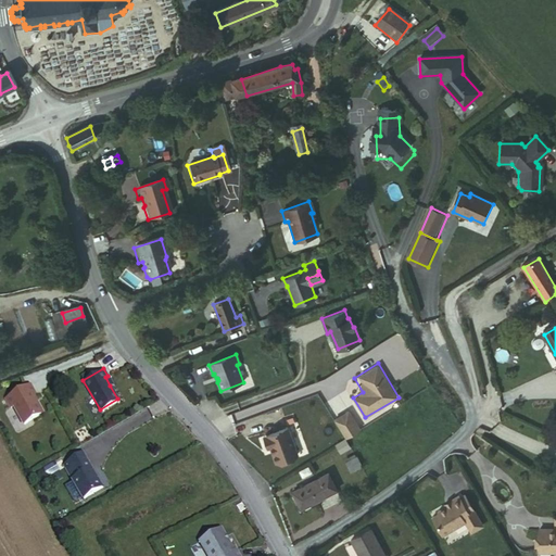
[(28,383),(2,396),(8,406),(11,404),(22,422),(41,412),(30,393),(33,392),(28,383)]
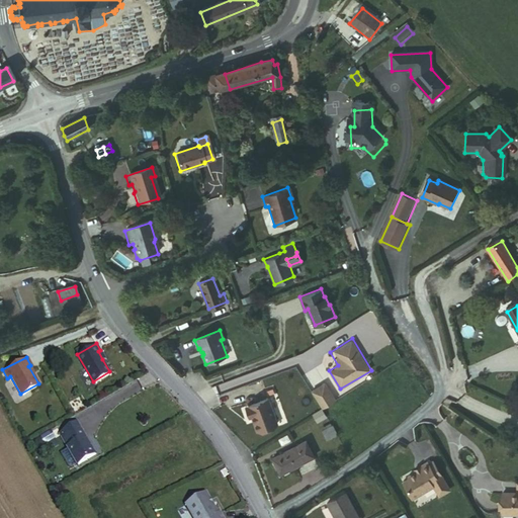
[(311,389),(321,408),(336,401),(326,381),(311,389)]
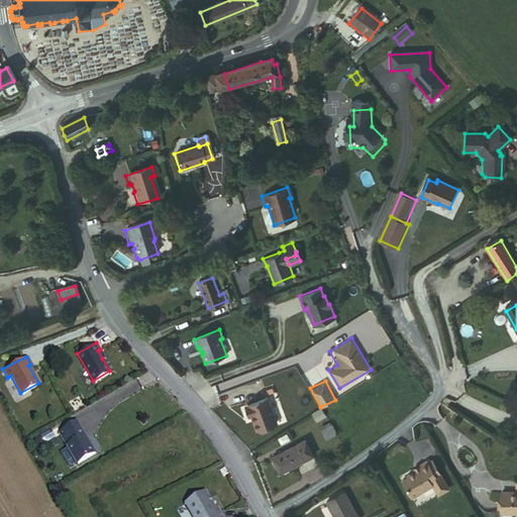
[(269,397),(248,405),(251,415),(253,415),(259,428),(278,421),(269,397)]
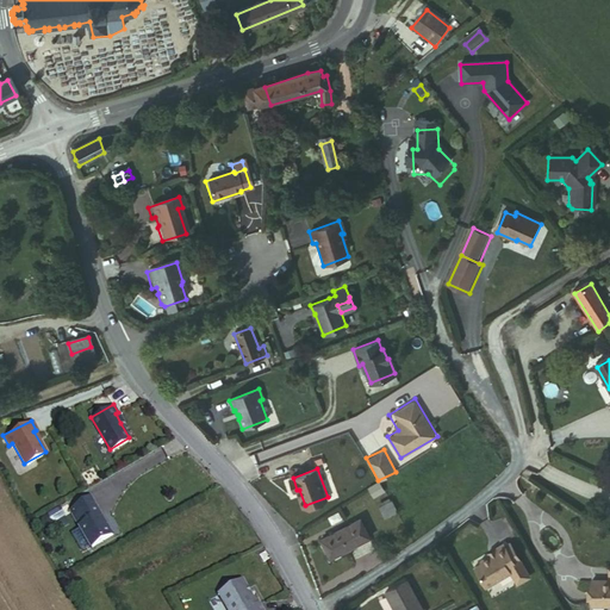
[(89,497),(69,509),(91,547),(112,534),(89,497)]
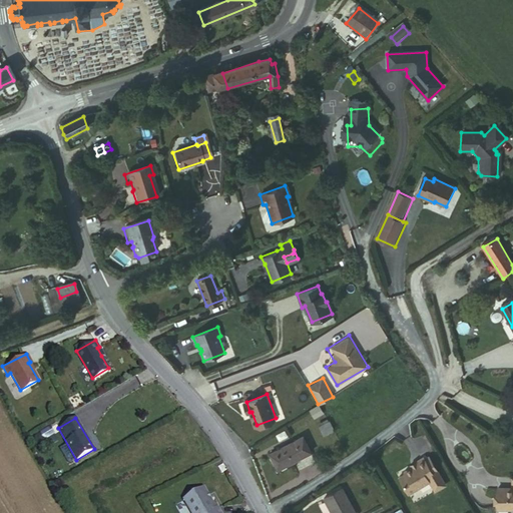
[(323,434),(334,430),(330,419),(319,423),(323,434)]
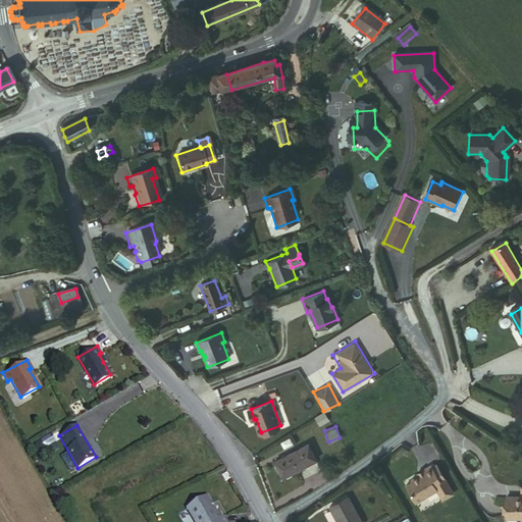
[(309,445),(273,463),(281,478),(317,461),(309,445)]
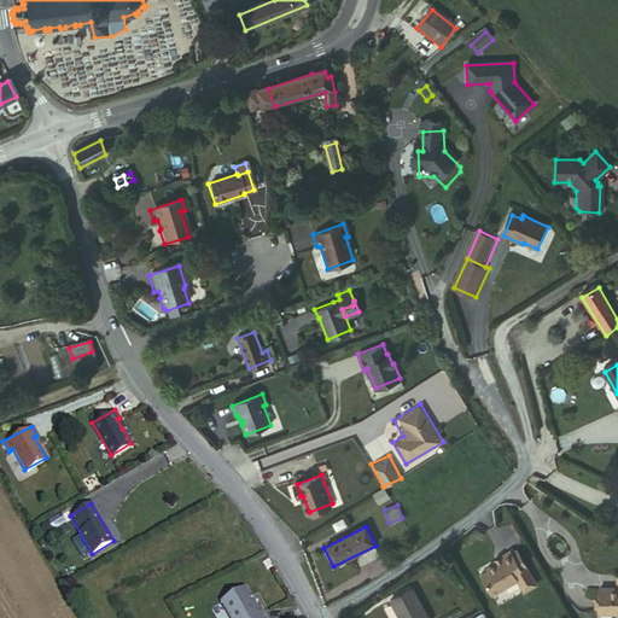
[(508,557),(507,553),(499,559),(500,561),(483,570),(485,572),(477,576),(488,596),(513,583),(512,581),(520,577),(519,575),(508,557)]
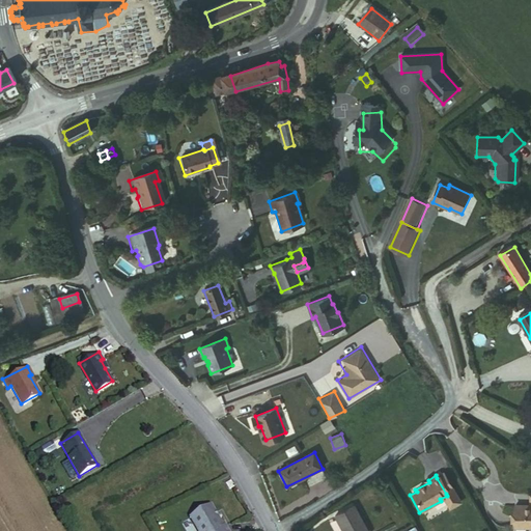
[(442,475),(437,478),(446,494),(450,491),(442,475)]
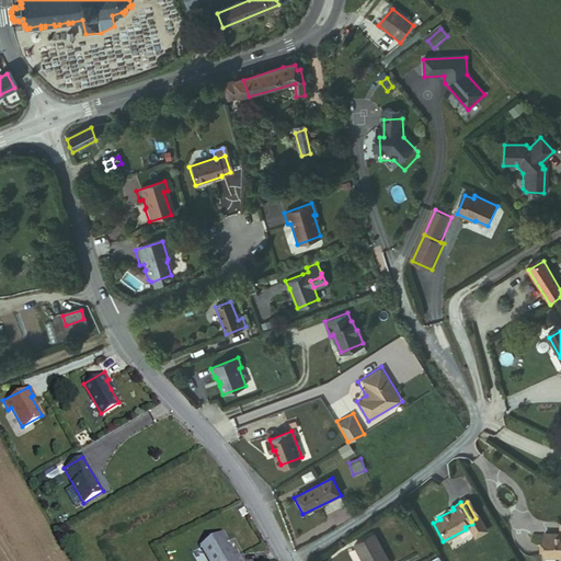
[(222,533),(201,545),(209,560),(240,560),(238,554),(236,556),(222,533)]
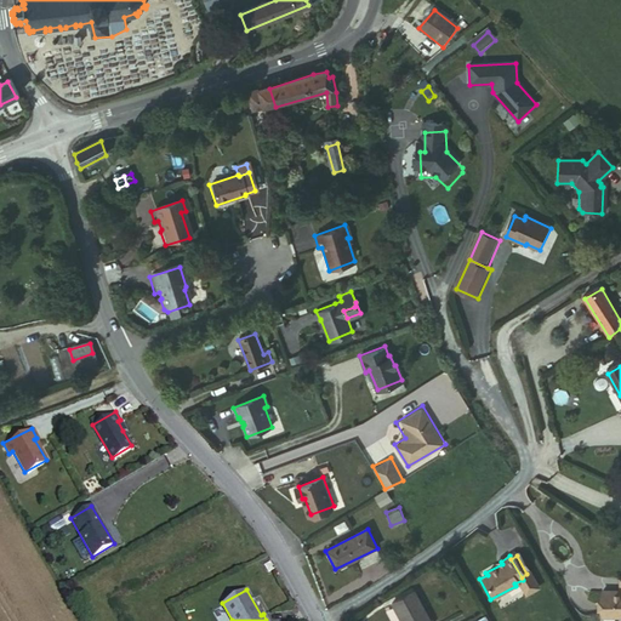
[(415,590),(392,602),(400,620),(427,620),(432,619),(415,590)]
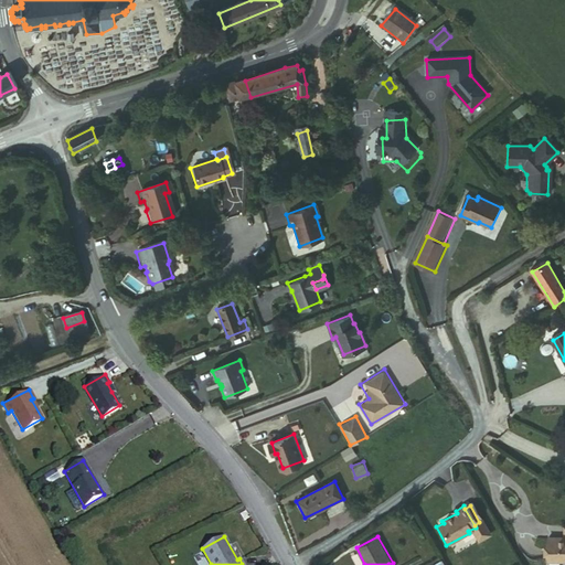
[(564,540),(561,541),(545,541),(545,564),(564,564),(564,540)]
